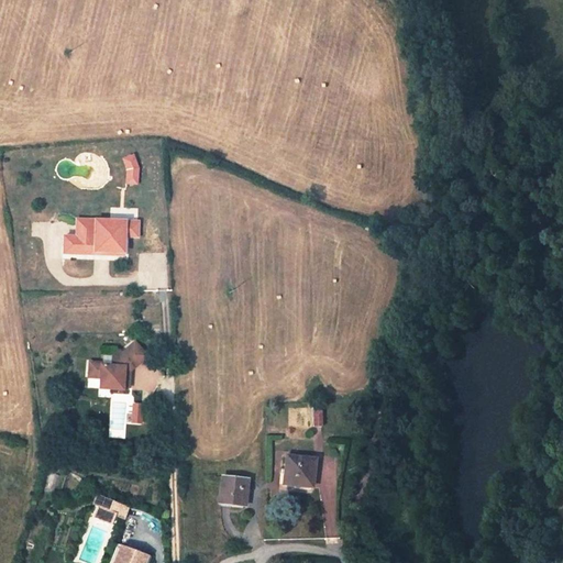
[(132,156),(123,159),(128,169),(138,168),(132,156)]
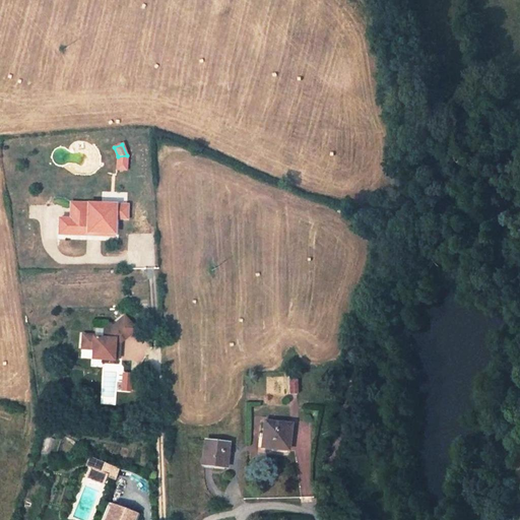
[(127,155),(118,156),(117,169),(126,170),(127,155)]
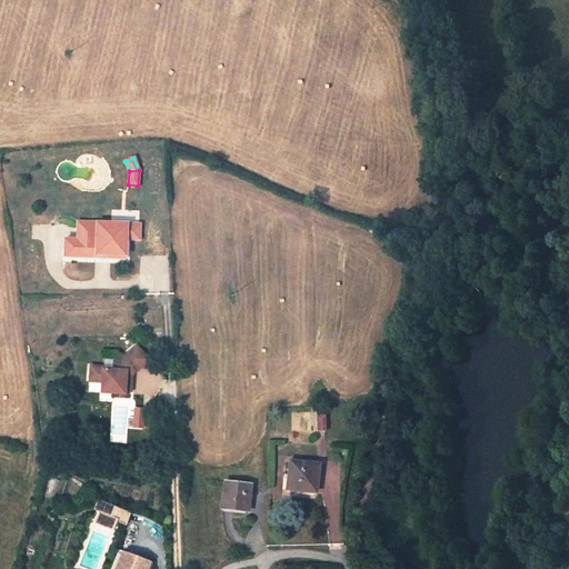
[(77,240),(65,239),(63,256),(96,257),(96,255),(110,255),(110,258),(125,258),(125,239),(125,238),(111,238),(112,223),(96,223),(96,229),(77,229),(77,240)]
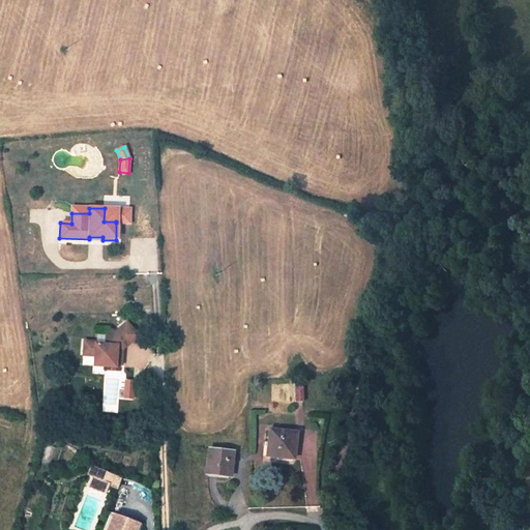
[(129,209),(117,208),(116,212),(116,222),(116,223),(129,223),(129,209)]
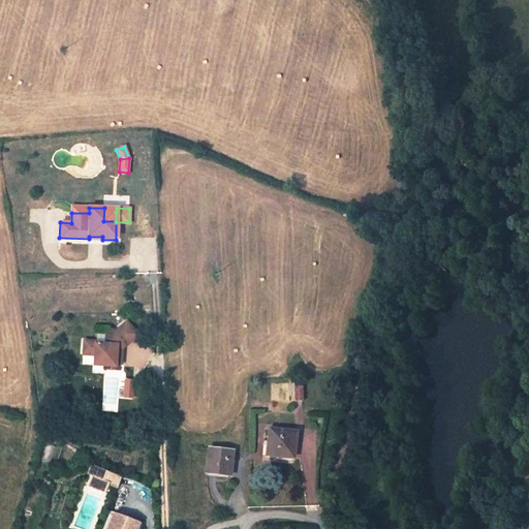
[(95,341),(84,341),(83,352),(93,353),(93,355),(93,360),(104,360),(103,367),(115,367),(116,365),(121,365),(121,354),(116,354),(116,348),(122,348),(137,334),(126,321),(114,332),(114,333),(114,335),(105,335),(104,343),(95,343),(95,341)]
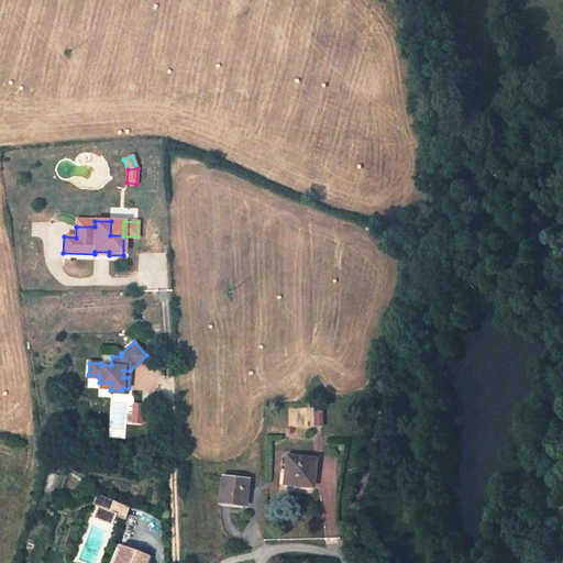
[(313,427),(322,427),(321,406),(312,406),(313,427)]
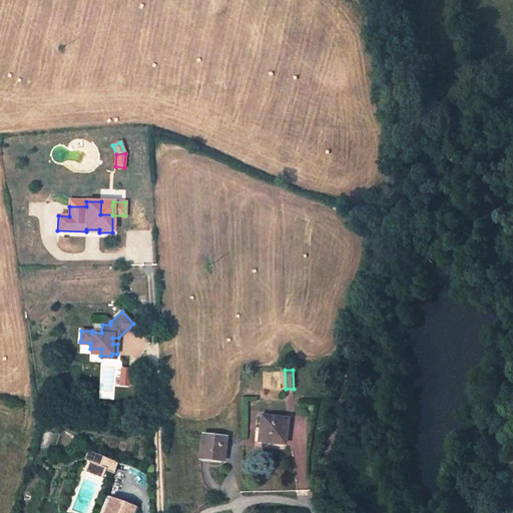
[(287,419),(261,416),(259,429),(259,432),(258,441),(284,444),(287,419)]
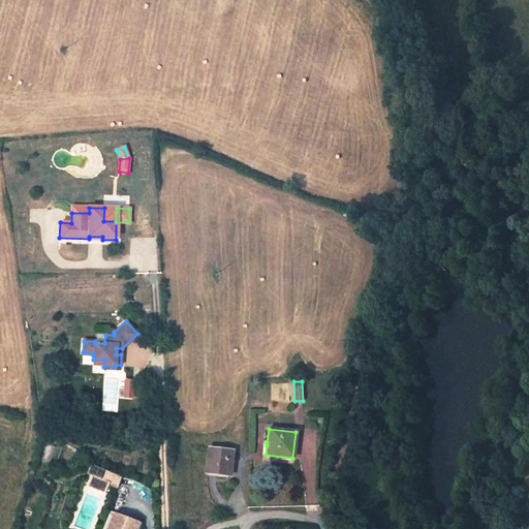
[(232,450),(208,448),(206,473),(229,475),(230,464),(231,460),(232,450)]
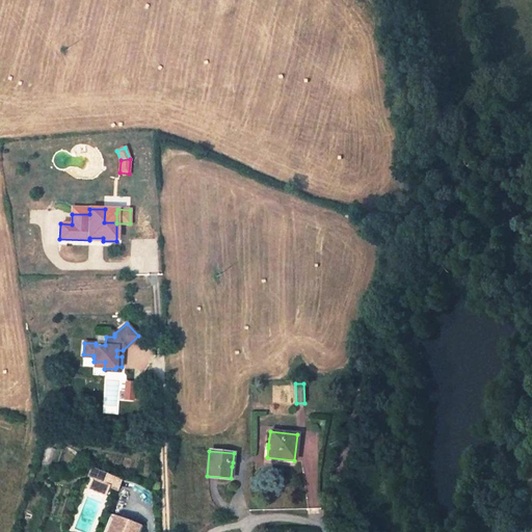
[(98,470),(91,468),(88,477),(94,479),(98,470)]
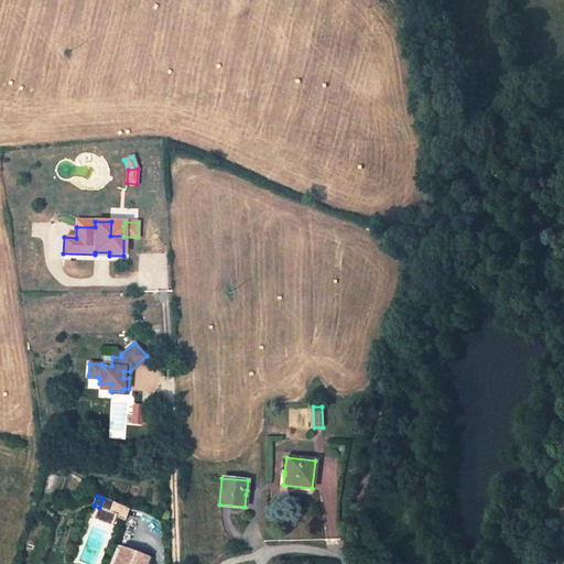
[(128,507),(104,498),(99,508),(116,513),(116,514),(123,518),(128,507)]
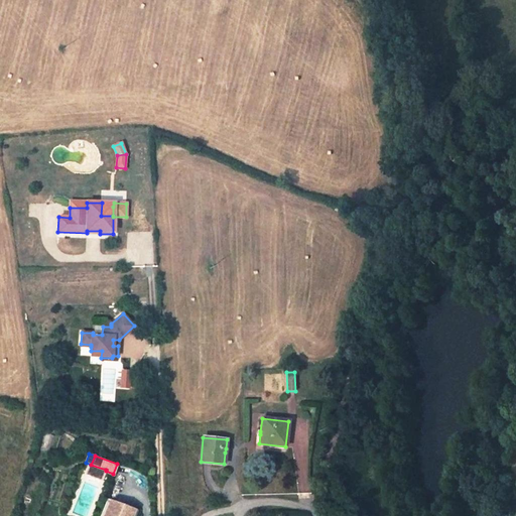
[(106,470),(91,465),(88,474),(103,479),(106,471),(106,470)]
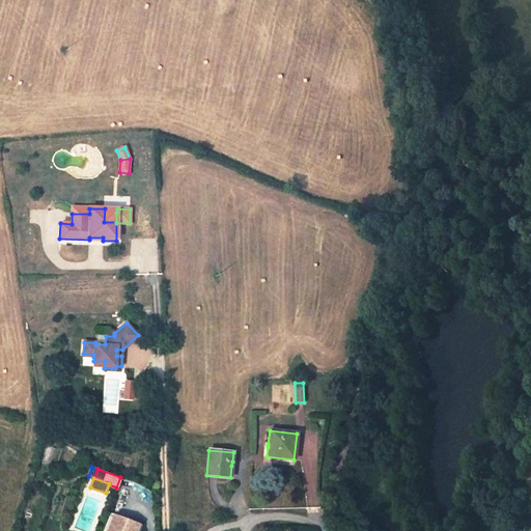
[(107,530),(114,514),(111,512),(103,530),(107,530)]
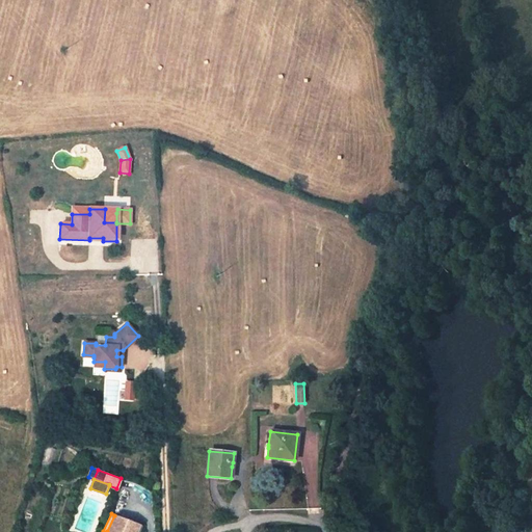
[(135,531),(138,525),(114,515),(107,531),(135,531)]
